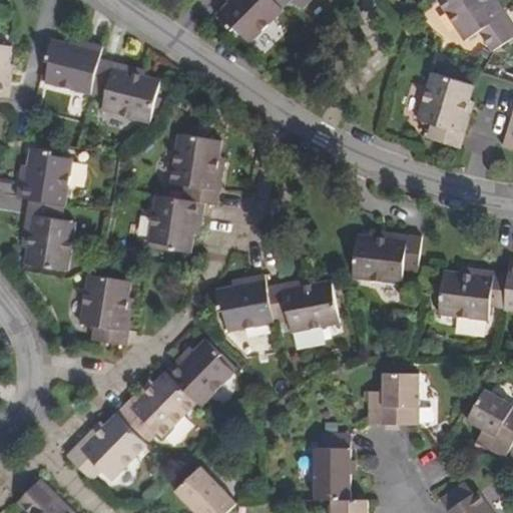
[(281,9),(272,0),(228,0),(223,5),(212,15),(231,33),(235,30),(249,43),(283,11),(281,9)]
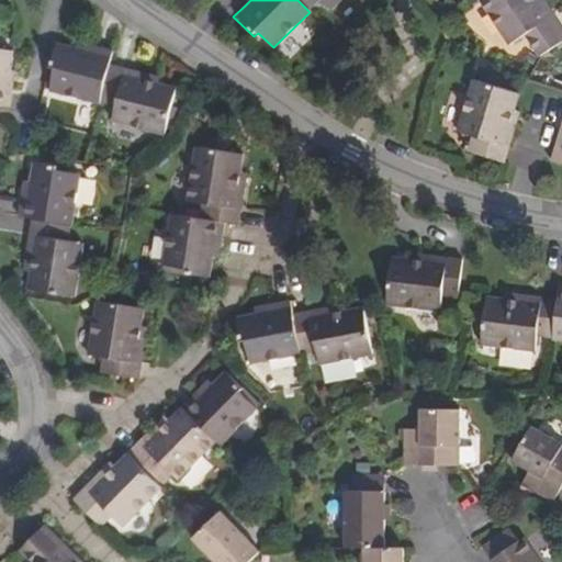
[(298,0),(307,10),(317,0),(319,0),(330,10),(339,0),(298,0)]
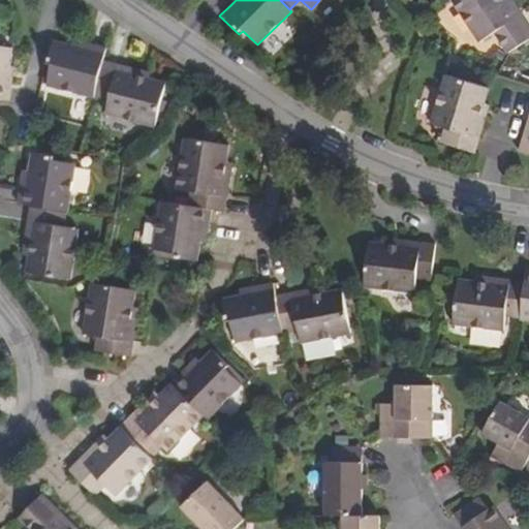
[(504,0),(450,0),(478,43),(494,33),(507,54),(528,39),(528,28),(520,16),(517,18),(504,0)]
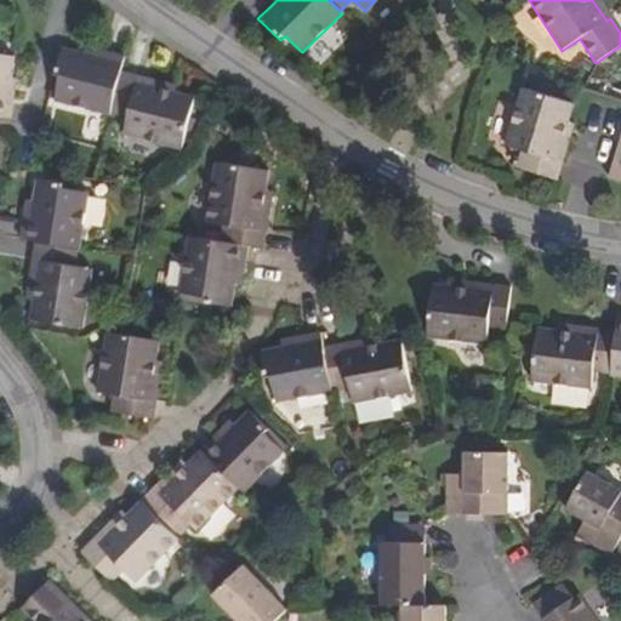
[(110,112),(121,70),(124,58),(109,53),(97,51),(96,57),(63,49),(57,75),(62,77),(55,102),(109,114),(110,112)]
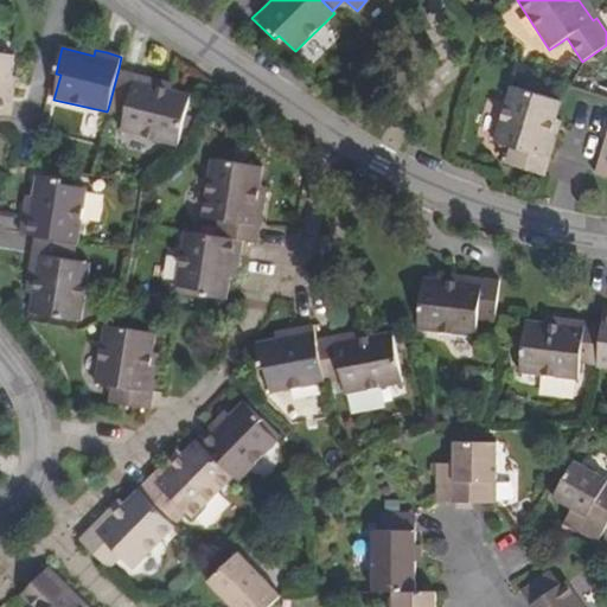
[(0,115),(8,117),(13,89),(7,88),(11,75),(14,56),(0,52),(0,115)]
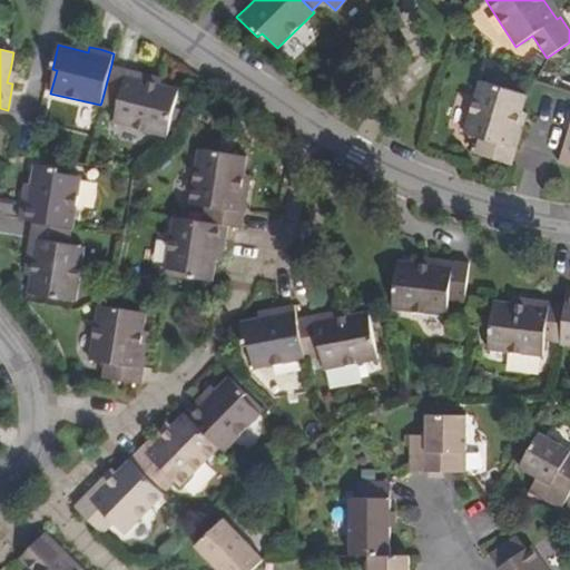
[(111,65),(101,102),(117,106),(112,120),(168,134),(179,86),(157,81),(128,74),(129,69),(126,69),(111,65)]
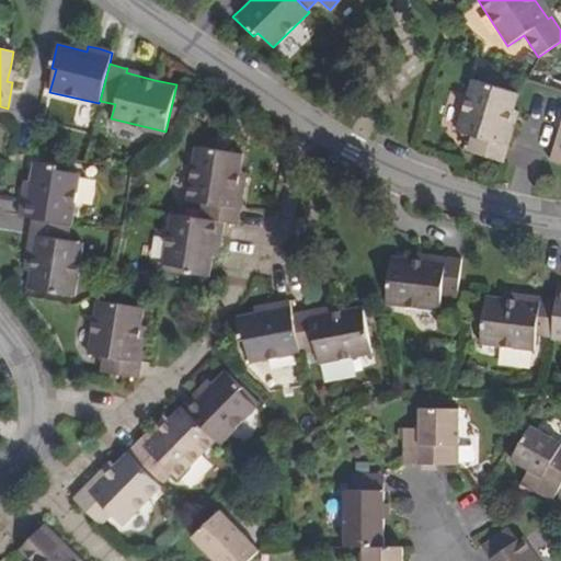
[(517,94),(472,79),(456,133),(470,137),(465,152),(477,156),(501,164),(506,147),(500,145),(517,94)]
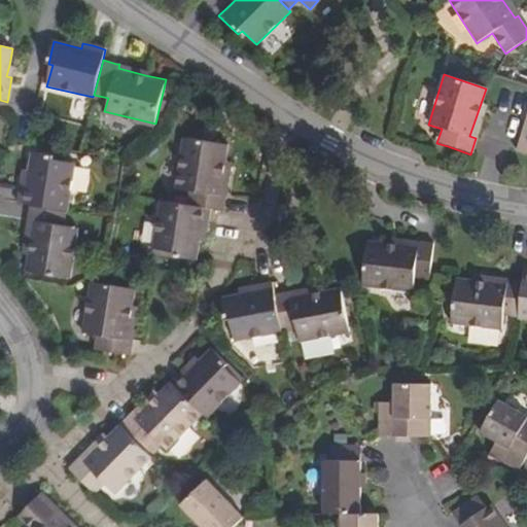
[(526,128),(524,138),(519,136),(515,150),(526,154),(526,128)]
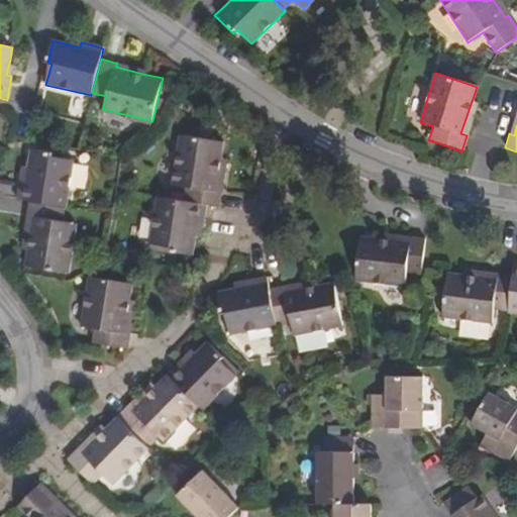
[(187,188),(185,202),(205,206),(219,209),(221,194),(216,193),(219,173),(225,142),(182,135),(173,186),(187,188)]
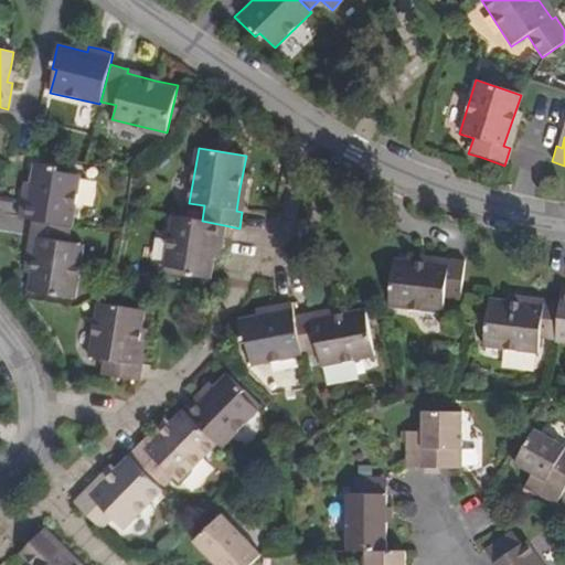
[(19,219),(32,221),(71,227),(74,227),(83,174),(57,170),(59,167),(34,162),(29,193),(23,192),(21,205),(19,219)]
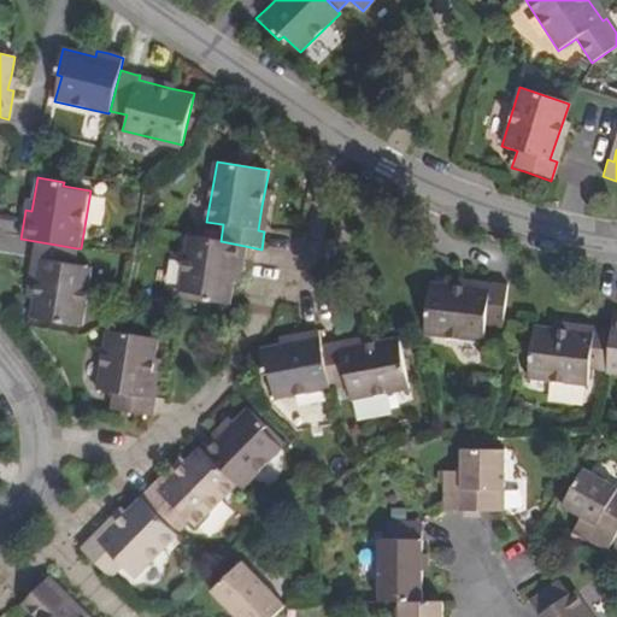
[(241,271),(245,246),(221,241),(188,236),(178,289),(204,294),(203,300),(230,305),(234,282),(236,271),(241,271)]
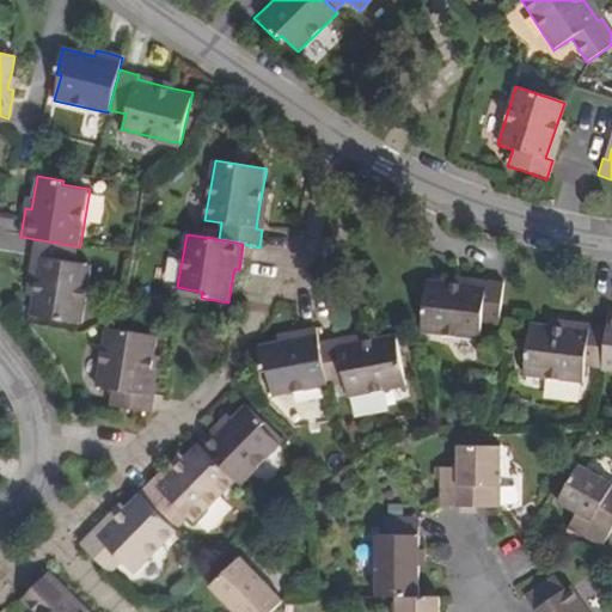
[(73,261),(77,246),(35,239),(32,255),(32,257),(37,258),(35,279),(28,316),(79,324),(89,264),(73,261)]
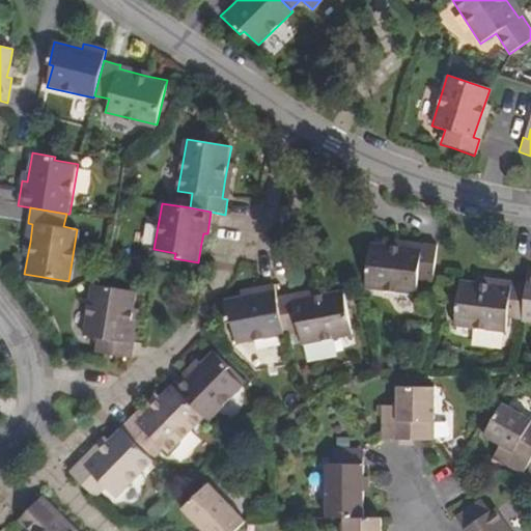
[(371,243),(365,287),(416,295),(418,279),(432,282),(437,247),(421,245),(420,249),(400,247),(371,243)]
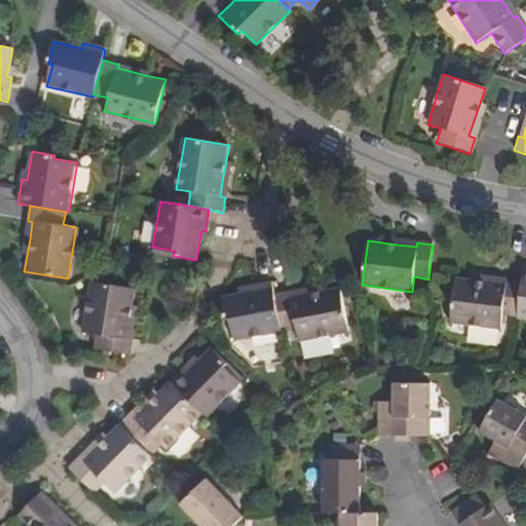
[(522,282),(517,315),(517,318),(525,318),(525,267),(523,268),(522,282)]
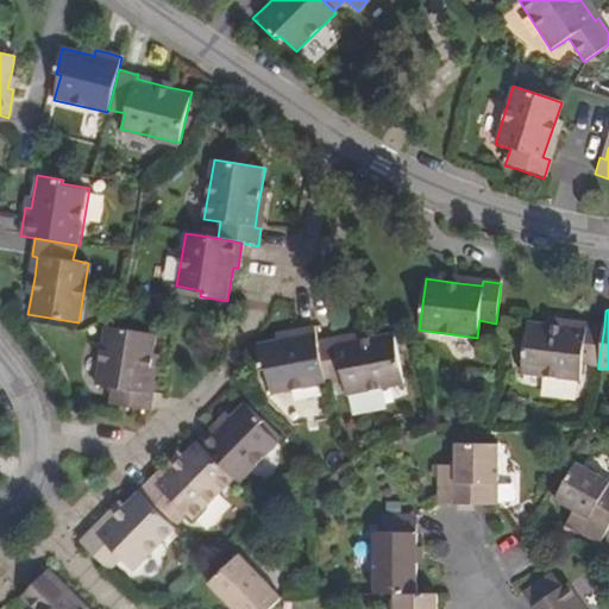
[(598,365),(604,326),(585,324),(585,330),(569,327),(526,322),(519,372),(578,381),(581,363),(598,365)]
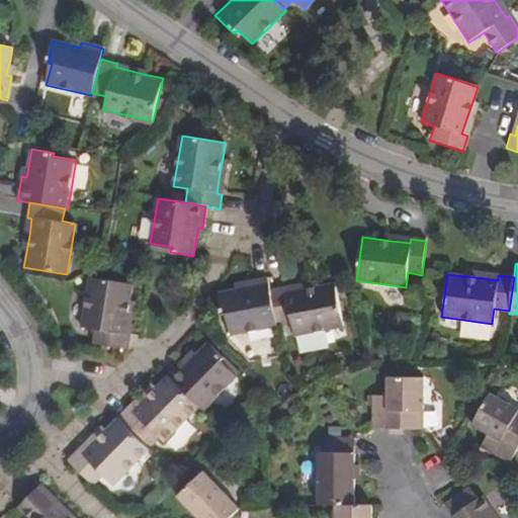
[(97,331),(94,345),(128,350),(132,333),(125,333),(126,323),(133,285),(90,278),(81,329),(97,331)]
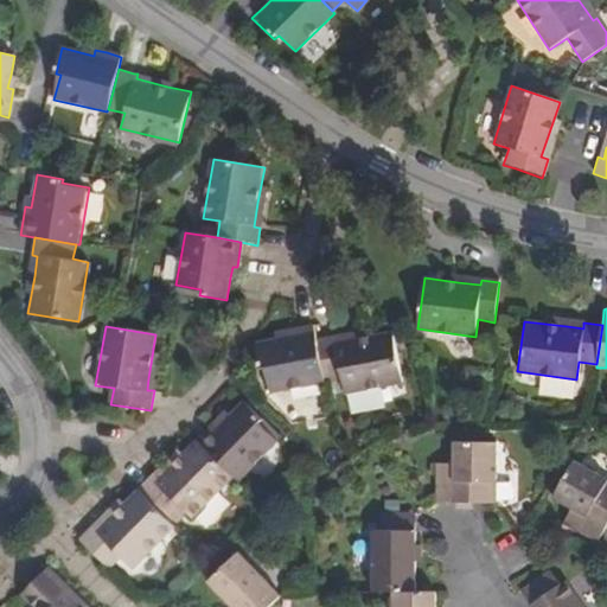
[(325,379),(317,340),(314,326),(301,328),(289,331),(291,336),(255,343),(260,369),(266,368),(269,393),(325,382),(325,379)]
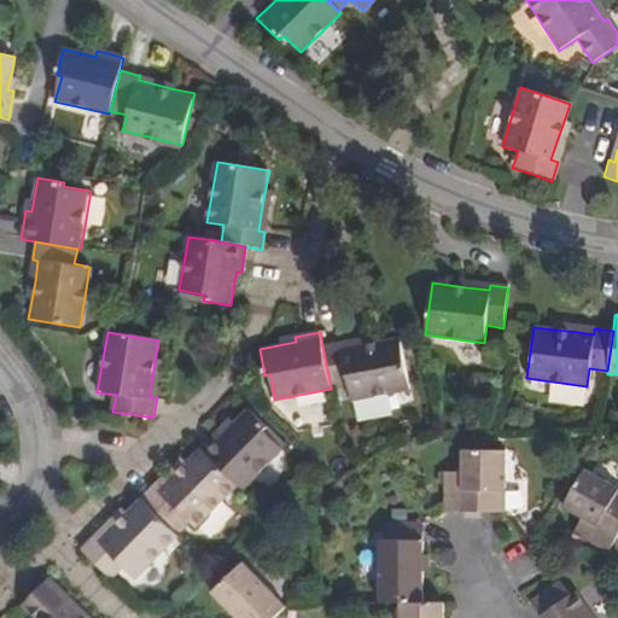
[(322,347),(331,386),(347,384),(350,400),(412,389),(401,336),(360,344),(342,348),(340,343),(322,347)]
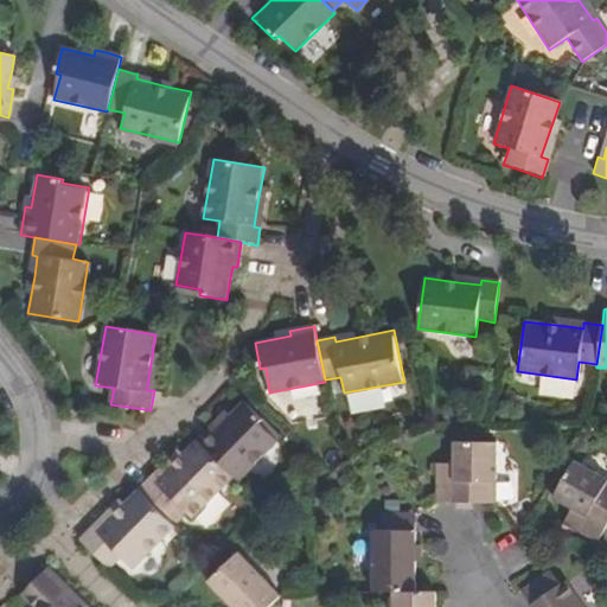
[(197,440),(234,475),(238,481),(278,441),(260,425),(262,421),(243,403),(229,417),(221,427),(216,422),(197,440)]
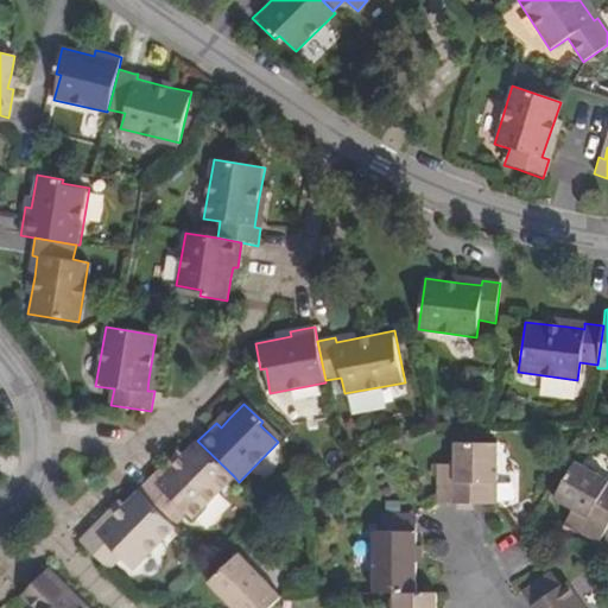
[(153,477),(139,491),(169,519),(179,508),(191,519),(234,476),(197,441),(178,461),(158,482),(153,477)]
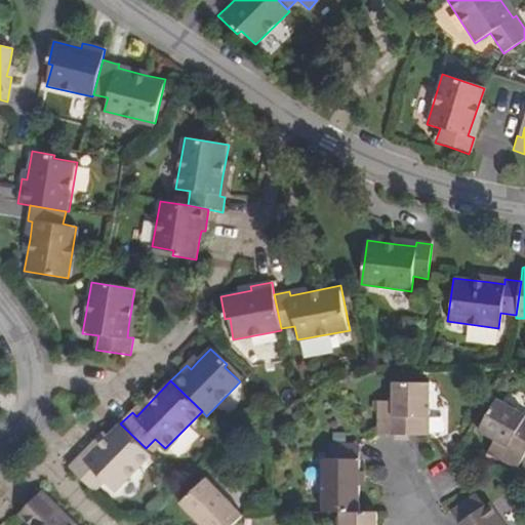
[(399,435),(429,436),(429,382),(393,381),(393,401),(377,401),(378,435),(399,435)]
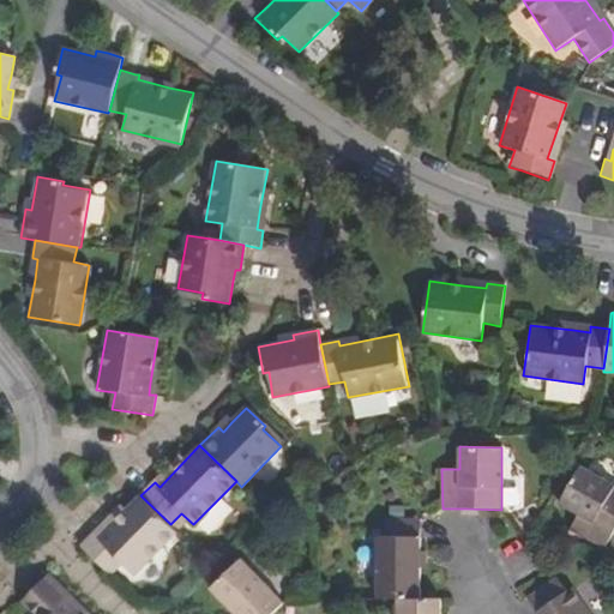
[(570,533),(605,552),(613,536),(613,534),(613,485),(579,467),(558,507),(577,519),(570,533)]
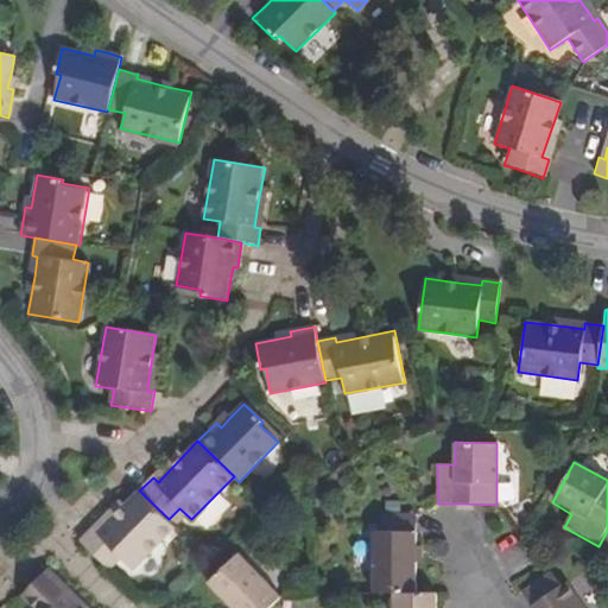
[(92,529),(82,538),(112,568),(122,557),(133,567),(175,526),(169,519),(139,491),(119,511),(99,530),(95,525),(92,529)]
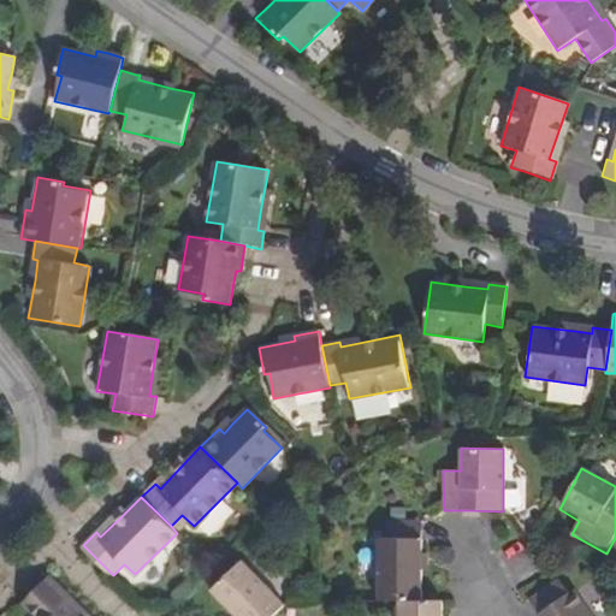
[(400,600),(421,600),(421,574),(421,522),(390,522),(390,537),(380,537),(379,599),(400,600)]
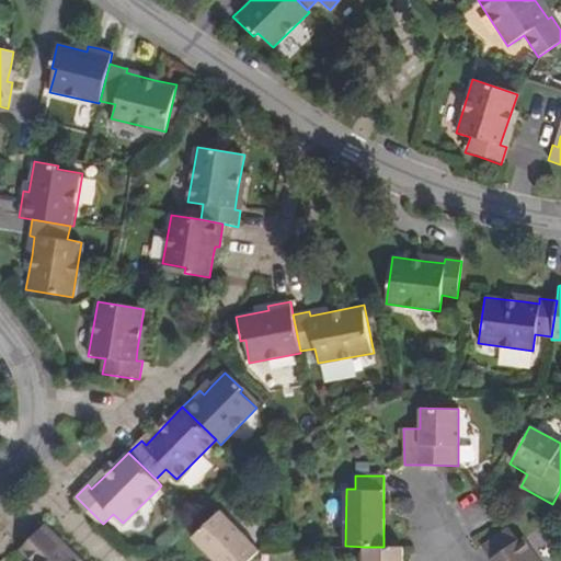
[(249,560),(261,550),(221,510),(192,538),(213,560),(249,560)]
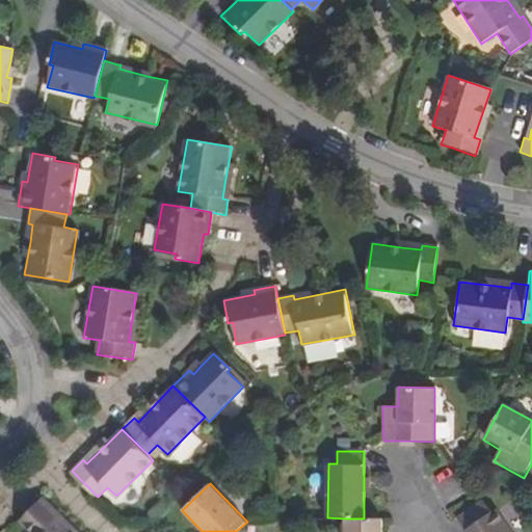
[(33,508),(22,520),(33,531),(72,531),(61,521),(64,516),(46,497),(33,508)]
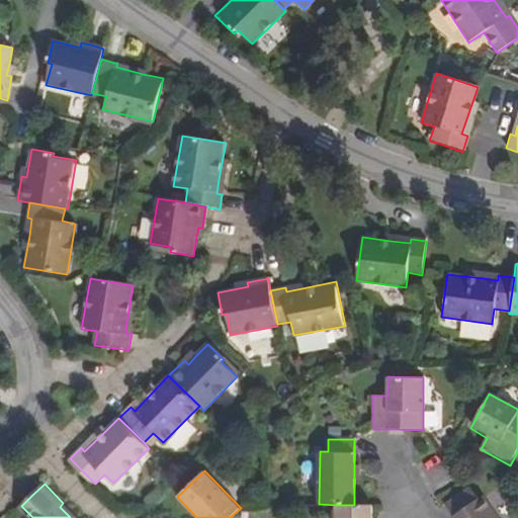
[(497,517),(482,497),(478,499),(469,487),(445,503),(454,517),(497,517)]
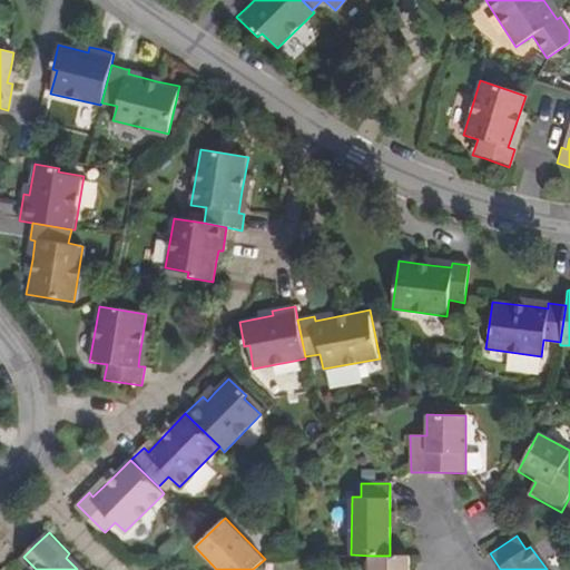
[(390,556),(370,556),(369,569),(409,569),(410,556),(390,556)]
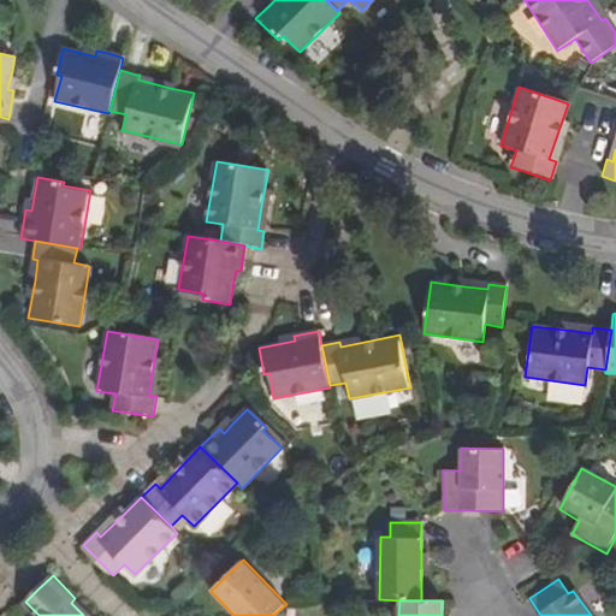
All buildings are outlined.
